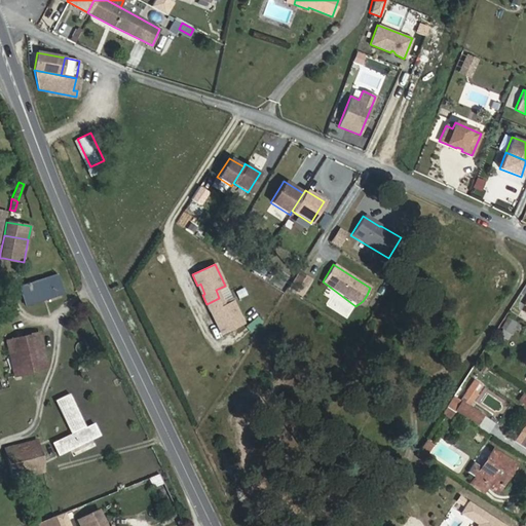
[(26,303),(64,291),(58,273),(20,287),(26,303)]
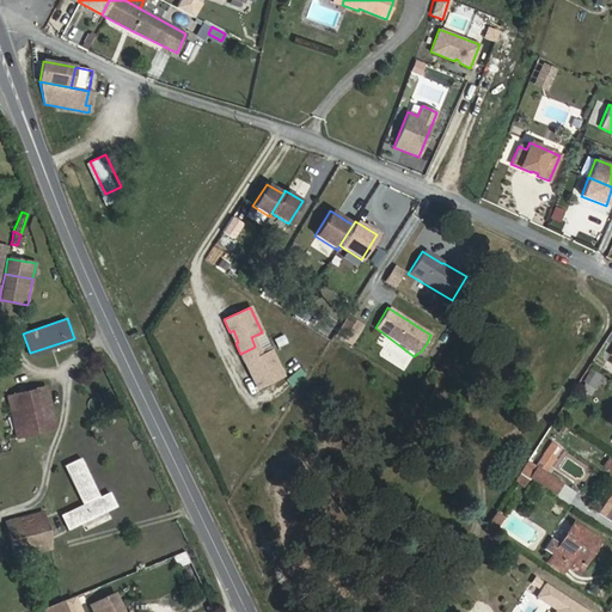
[(31,356),(74,342),(74,338),(30,353),(31,356)]
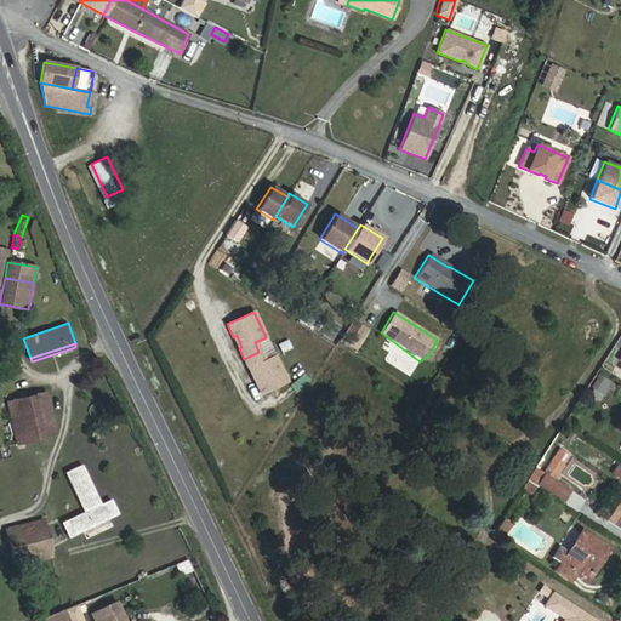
[(275,355),(263,362),(258,352),(244,359),(249,369),(251,368),(257,380),(255,381),(261,393),(286,381),(275,355)]
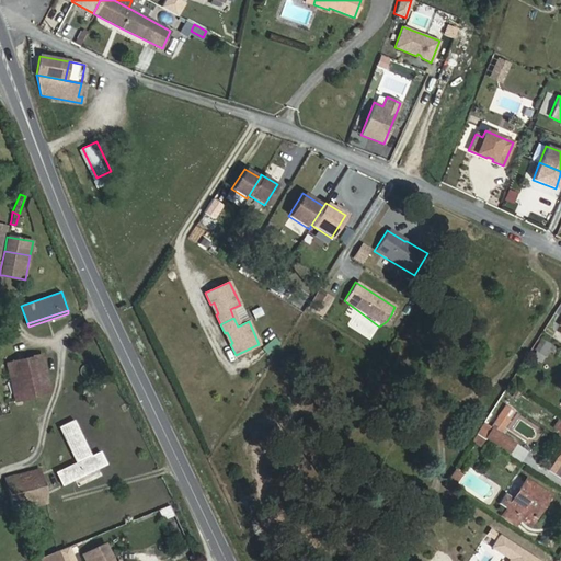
[(538,353),(546,341),(541,339),(534,350),(536,352),(538,353)]
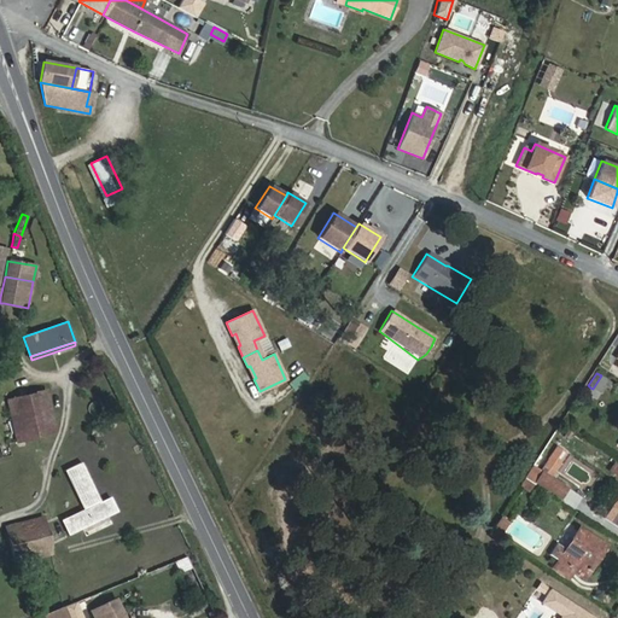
[(595,400),(608,380),(601,375),(593,389),(590,388),(587,394),(595,400)]
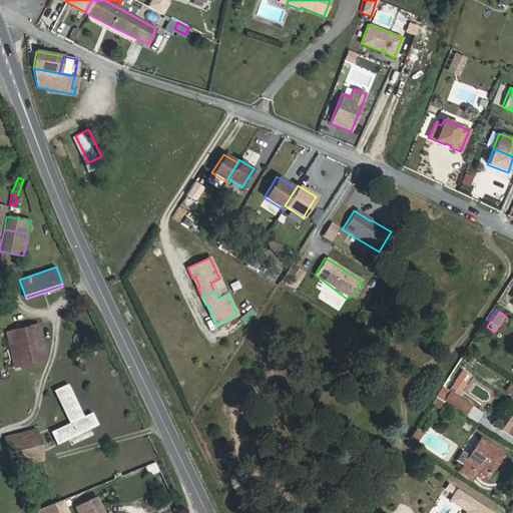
[(46,360),(38,324),(6,331),(14,367),(46,360)]
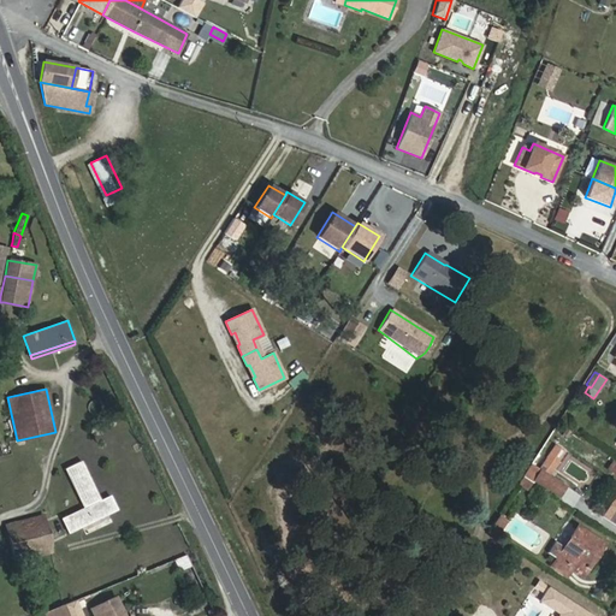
[(545,461),(555,445),(545,440),(537,455),(545,461)]
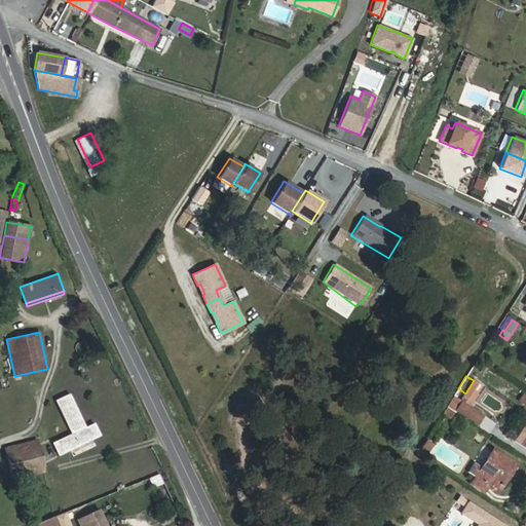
[(473,398),(477,392),(473,390),(478,383),(474,380),(465,393),(473,398)]
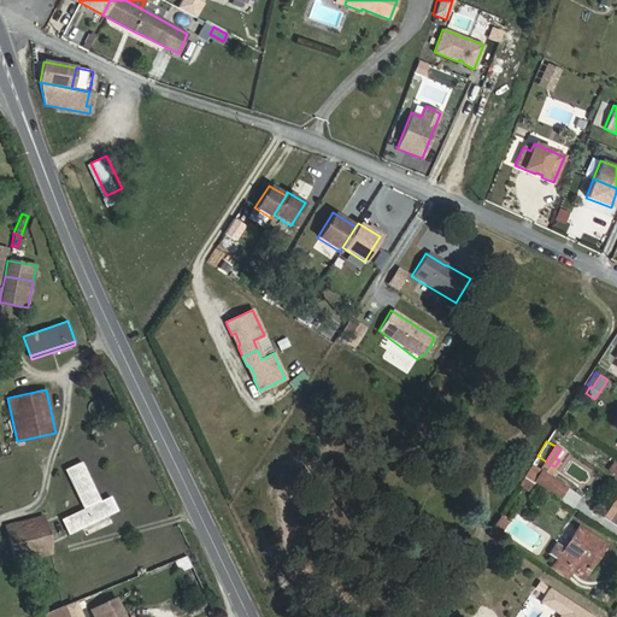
[(68,533),(116,510),(110,497),(99,501),(97,497),(88,501),(83,489),(92,486),(80,462),(66,469),(84,509),(62,519),(68,533)]
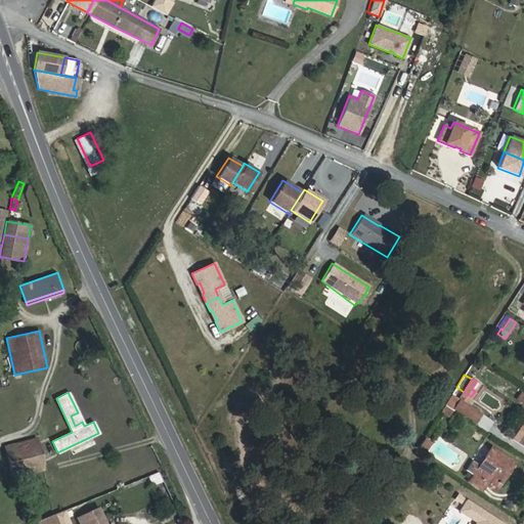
[(453,409),(460,400),(450,395),(445,403),(453,409)]
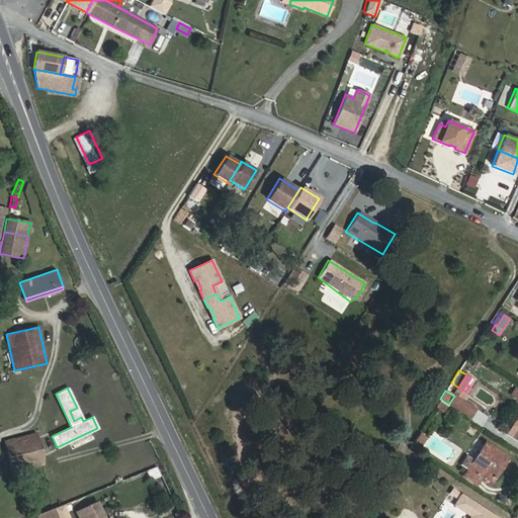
[(476,410),(454,396),(448,405),(469,418),(476,410)]
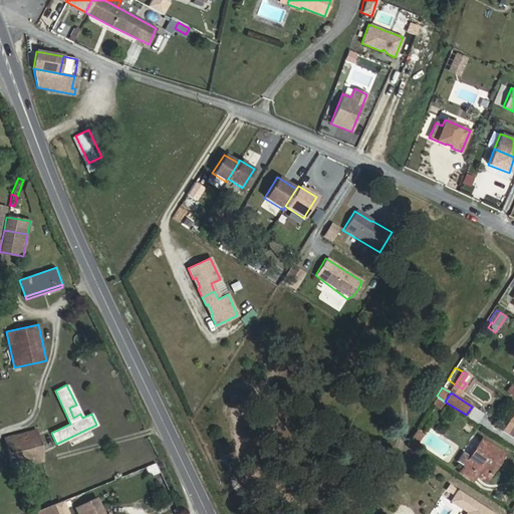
[(439,409),(444,403),(436,398),(432,404),(439,409)]
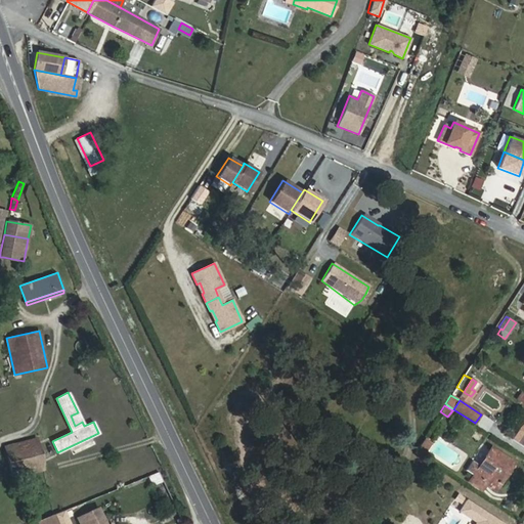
[(82,422),(78,412),(71,416),(75,426),(82,422)]
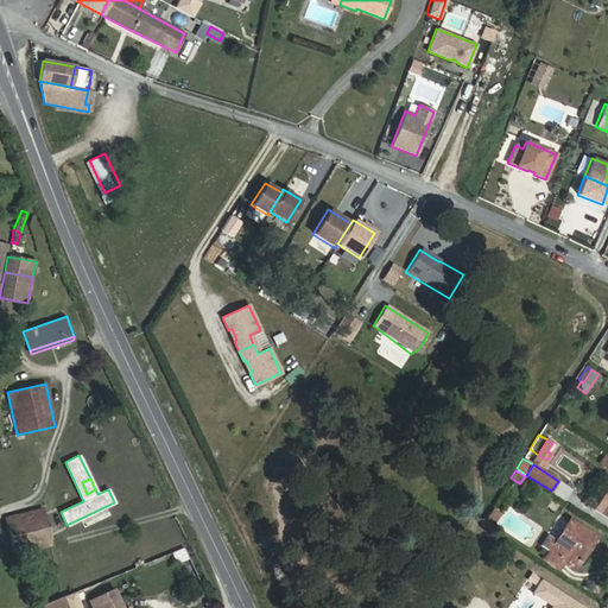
[(607,489),(600,504),(599,504),(594,511),(607,519),(607,489)]
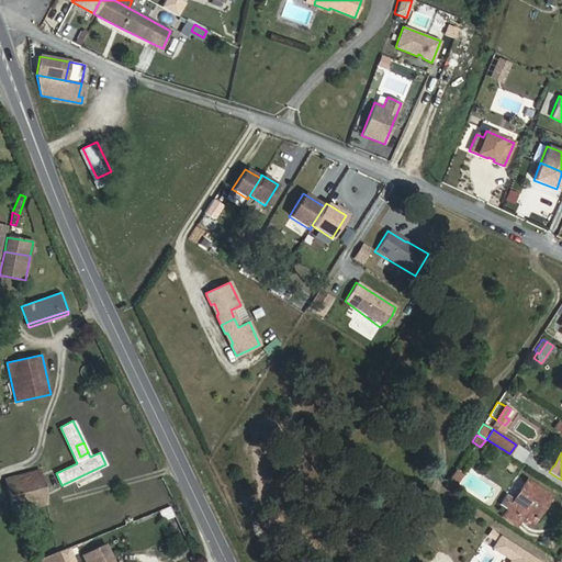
[(451,490),(461,475),(453,470),(445,485),(451,490)]
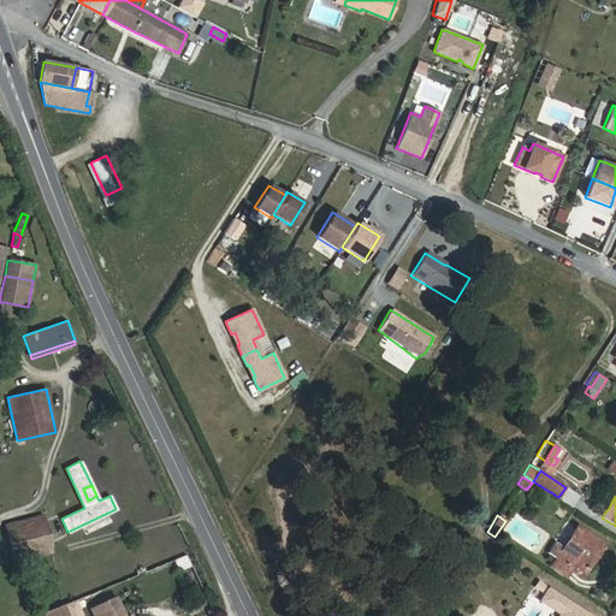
[(52,551),(43,516),(31,519),(40,555),(52,551)]
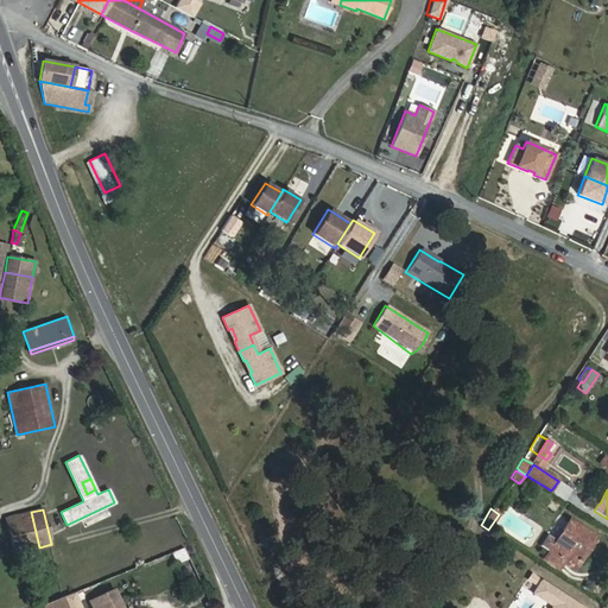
[(39,548),(31,512),(6,518),(14,553),(39,548)]
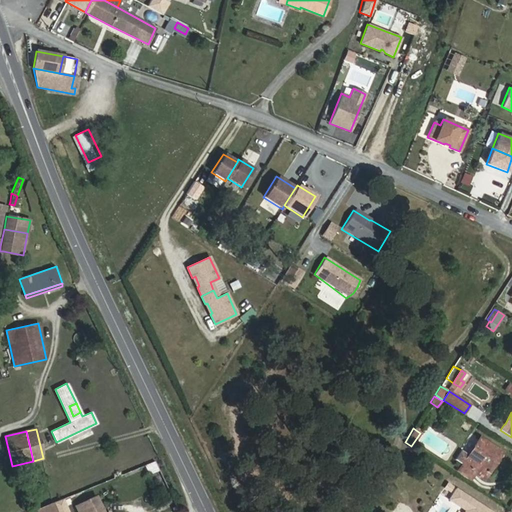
[(498,457),(501,452),(479,437),(468,454),(461,450),(455,459),(463,464),(475,472),(484,479),(490,469),(488,468),(496,456),(498,457)]
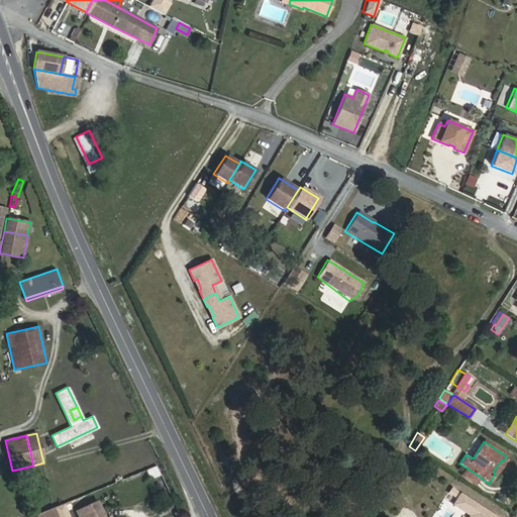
[(495,474),(503,461),(501,460),(493,473),(495,474)]
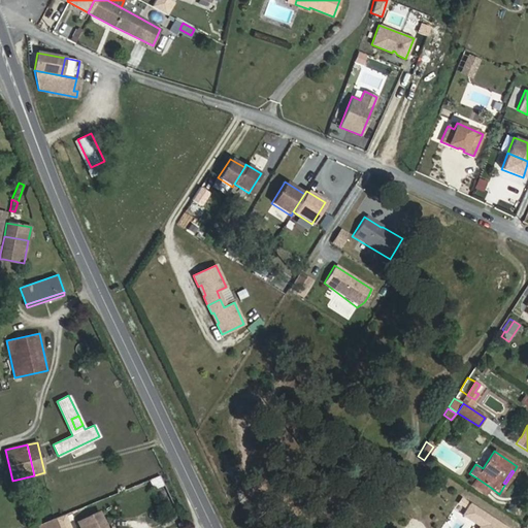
[(150,479),(153,492),(164,490),(161,476),(150,479)]
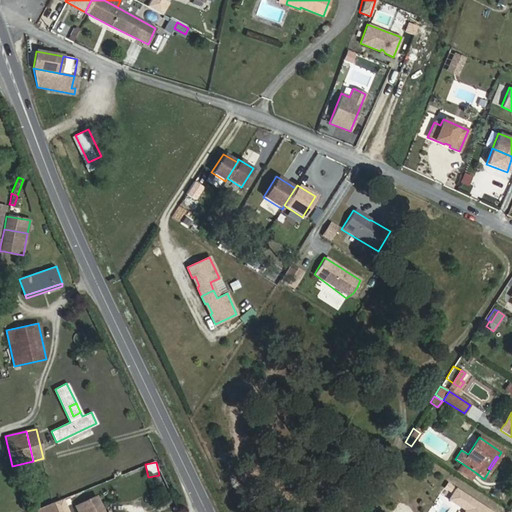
[(470,479),(475,472),(463,464),(458,471),(470,479)]
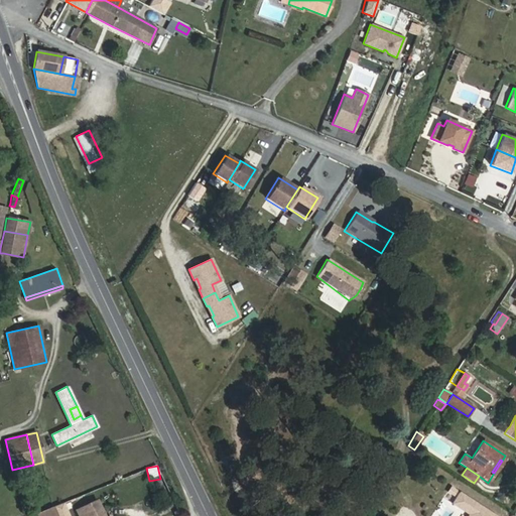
[(182,512),(174,496),(167,499),(175,515),(182,512)]
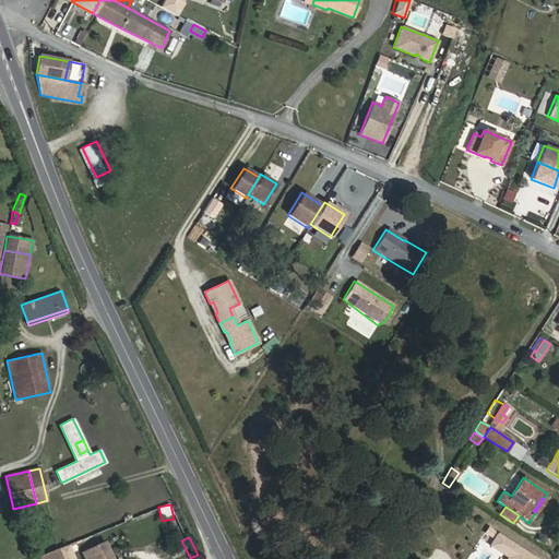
[(119,558),(118,558),(113,558),(105,542),(82,552),(84,558),(119,558)]
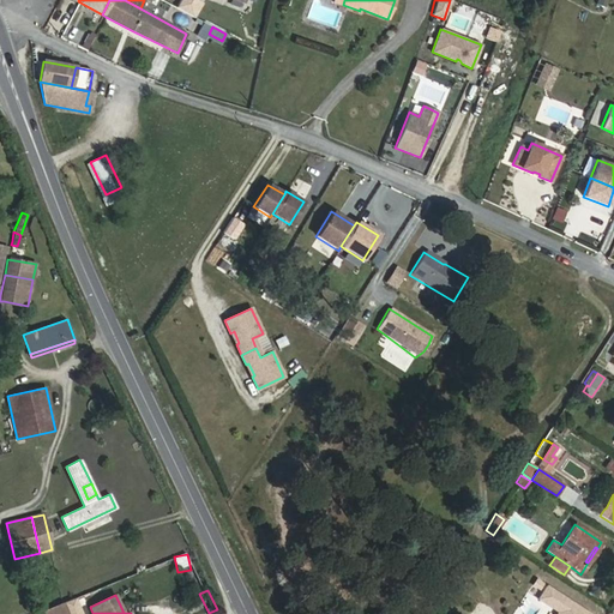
[(80,613),(76,599),(65,602),(68,613),(80,613)]
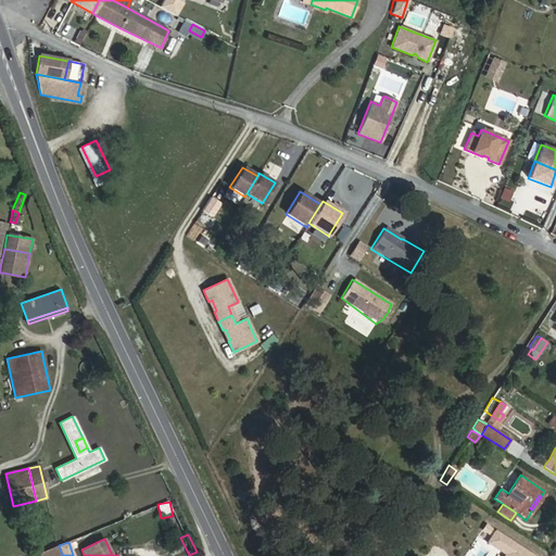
[(61,555),(58,546),(47,551),(49,555),(61,555)]
